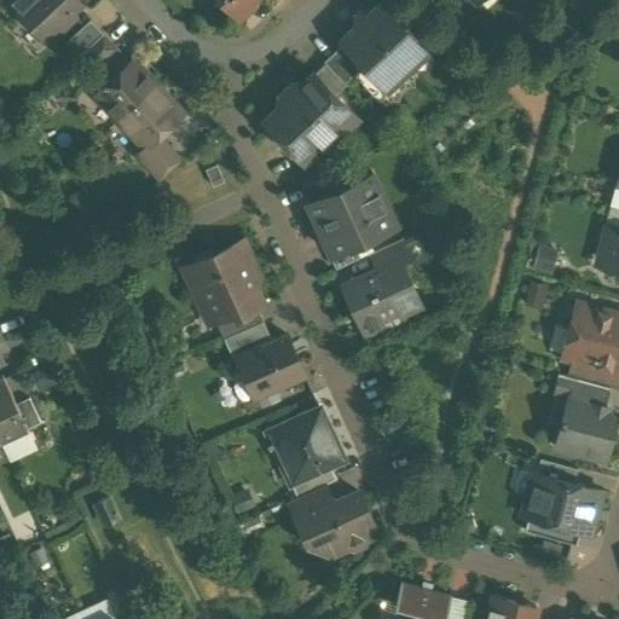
[(12,0),(23,11),(34,0),(12,0)]
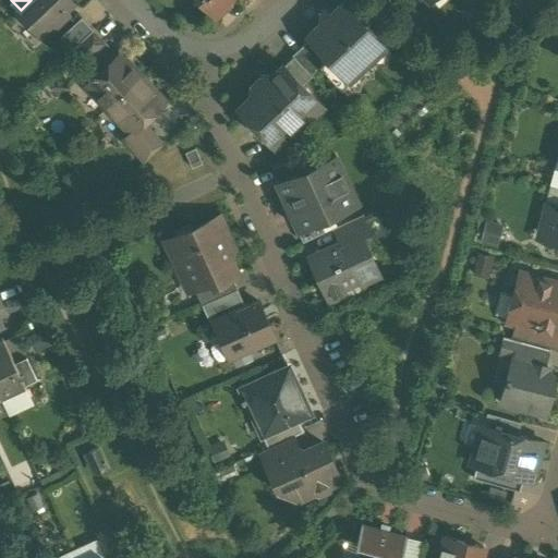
[(72,3),(69,0),(31,0),(21,10),(17,13),(38,35),(52,22),(56,26),(68,15),(63,12),(72,3)]
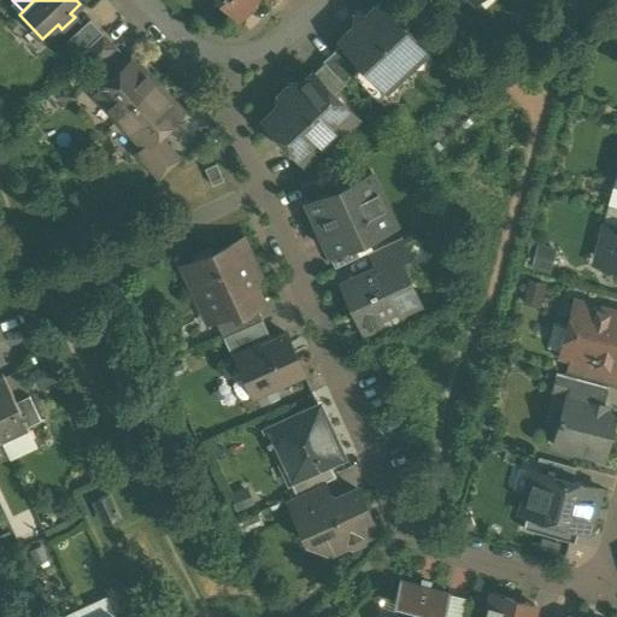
[(218,0),(235,18),(245,10),(253,10),(253,1),(253,0),(218,0)]
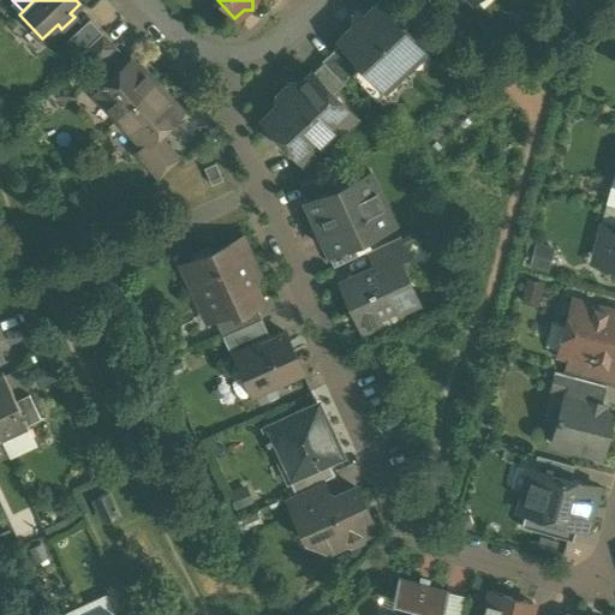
[(405,31),(378,4),(364,17),(353,16),(353,27),(338,41),(341,45),(360,65),(352,73),(376,99),(424,52),(405,31)]
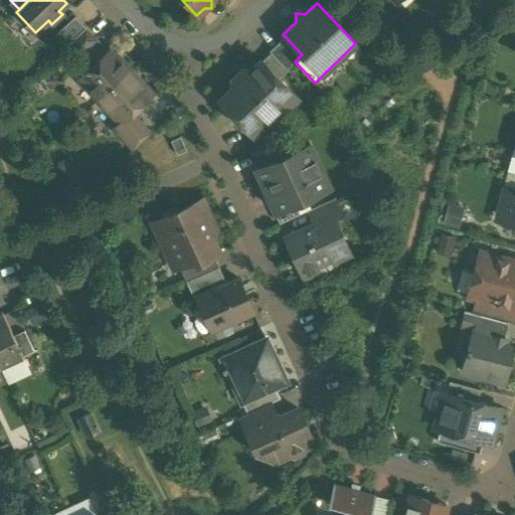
[(364,35),(347,17),(339,26),(355,43),(364,35)]
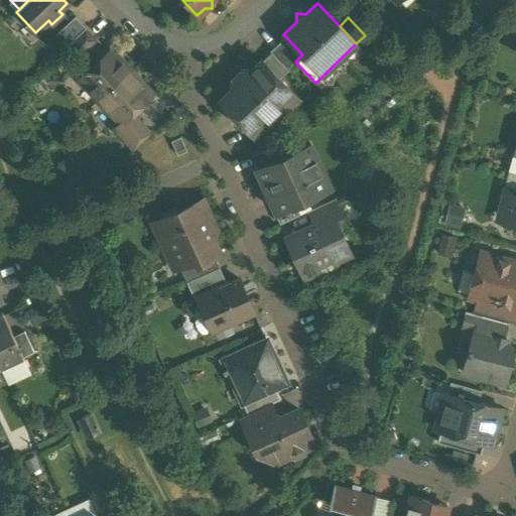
[(75,18),(55,36),(67,47),(86,29),(75,18)]
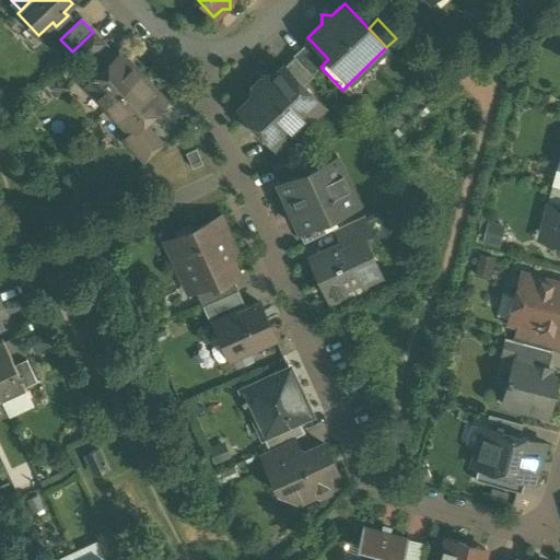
[(93,32),(72,51),(84,66),(106,45),(93,32)]
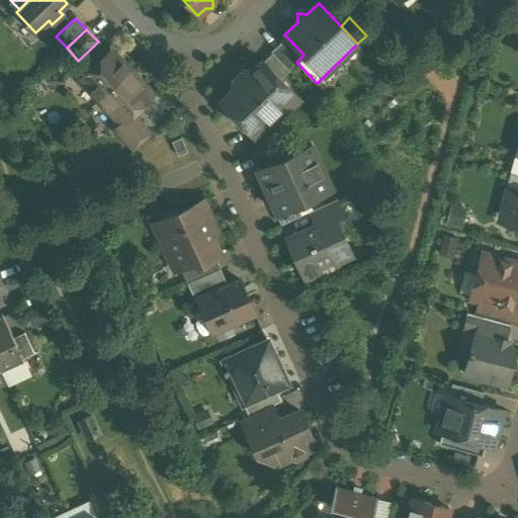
[(287,37),(271,53),(272,54),(288,70),(296,62),(304,55),(287,37)]
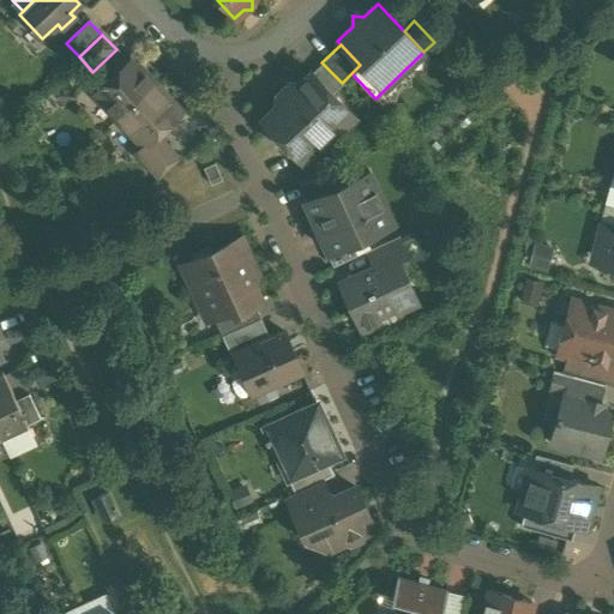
[(132,60),(94,96),(116,120),(155,84),(132,60)]
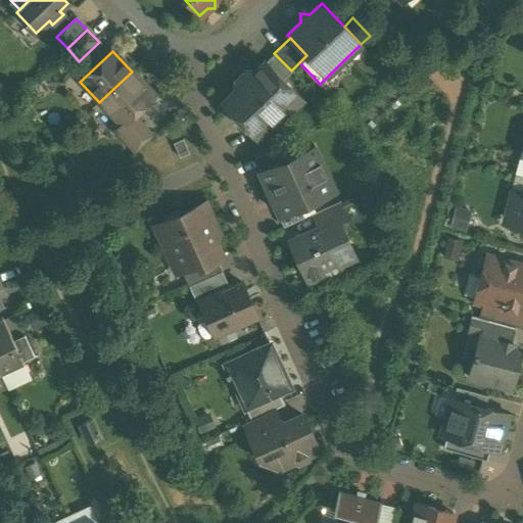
[(275,54),(267,63),(283,81),(292,73),(291,70),(275,54)]
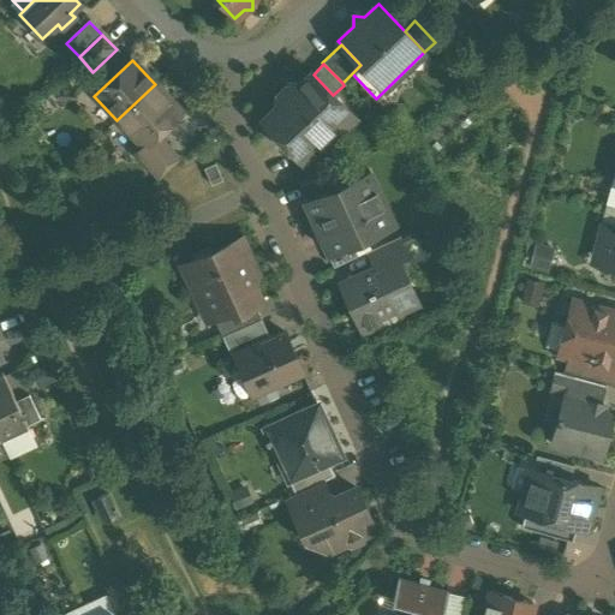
[(314,75),(311,72),(296,88),(287,88),(278,97),(276,106),(262,120),(305,166),(317,154),(317,145),(335,129),(344,129),(354,118),(333,95),(314,75)]
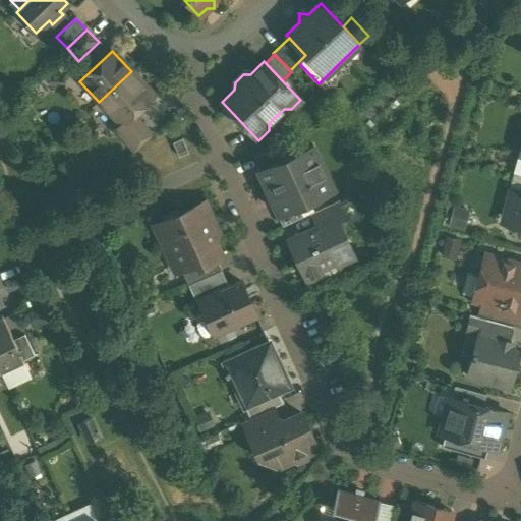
[(154,96),(131,71),(99,102),(121,126),(133,115),(154,96)]
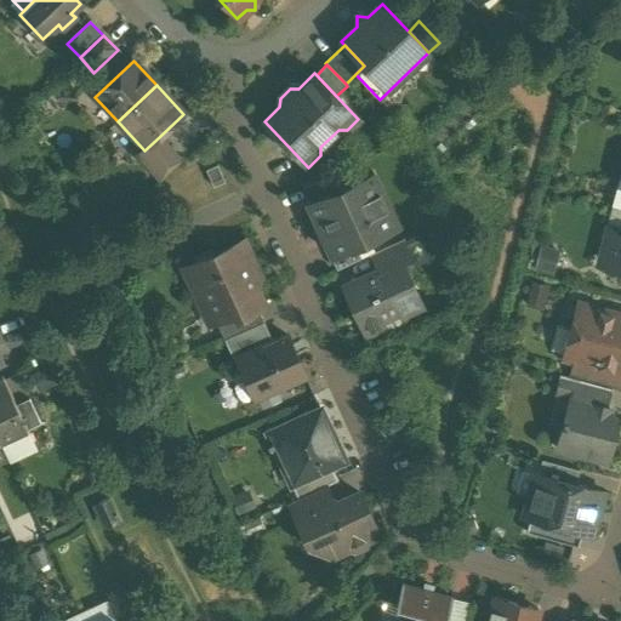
[(144,151),(137,157),(147,167),(169,147),(159,137),(144,151)]
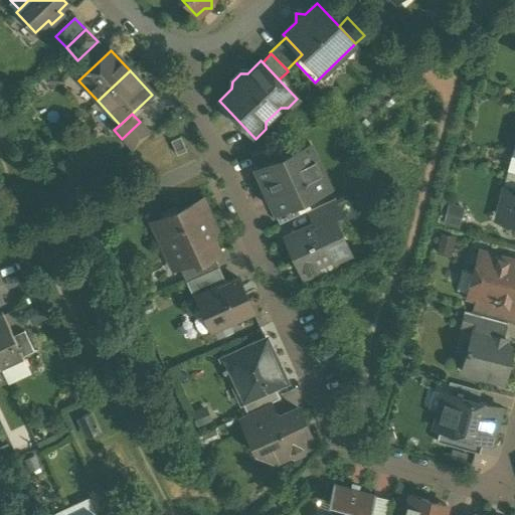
[(140,122),(122,139),(133,150),(151,134),(140,122)]
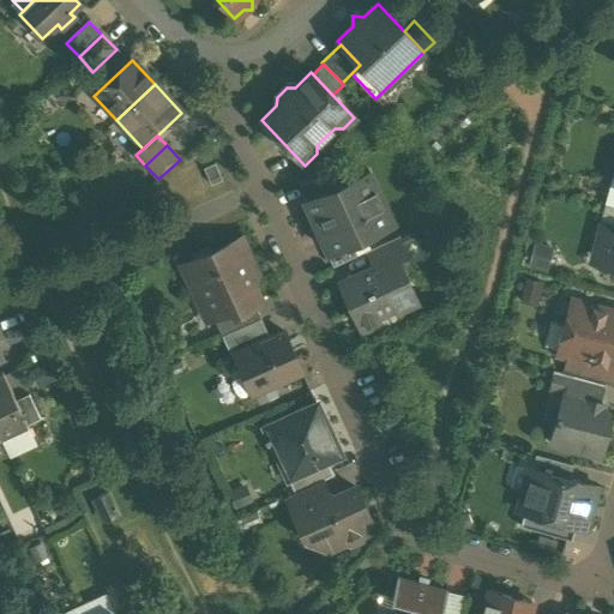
[(215,164),(204,169),(211,187),(223,182),(215,164)]
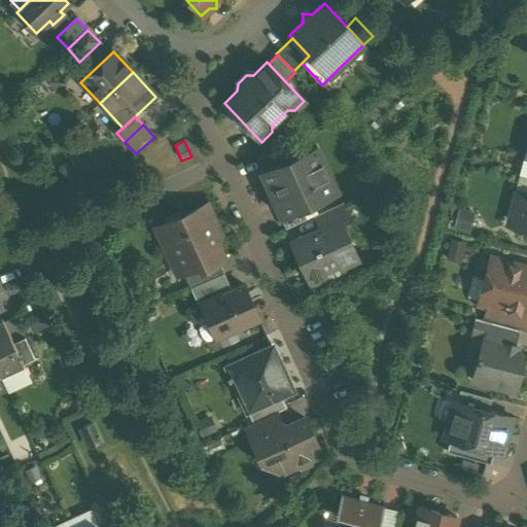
[(262,172),(261,172),(275,201),(282,217),(300,210),(337,192),(316,147),(285,162),(262,172)]
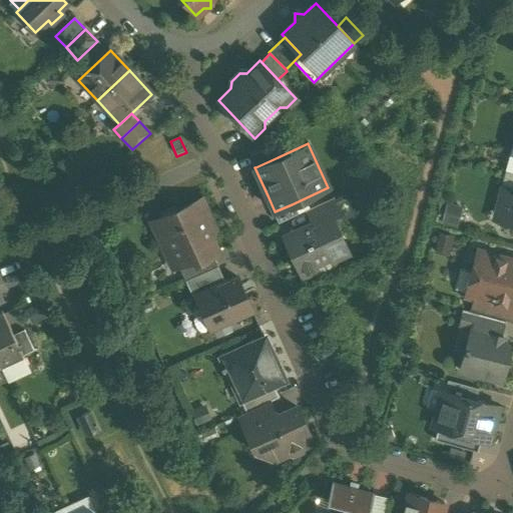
[(273,146),(250,156),(255,167),(278,157),(273,146)]
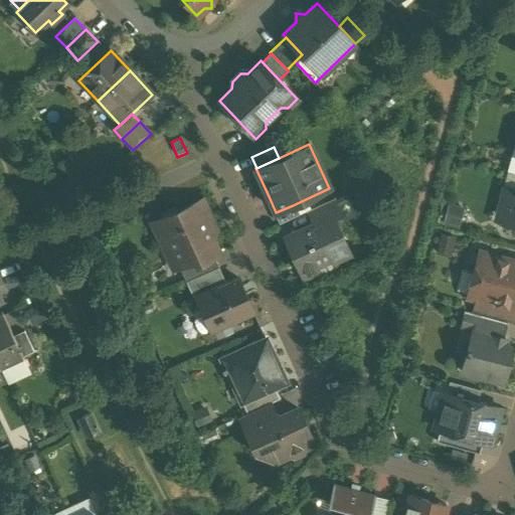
[(514,191),(512,191),(505,189),(499,212),(512,215),(509,223),(514,224),(514,191)]
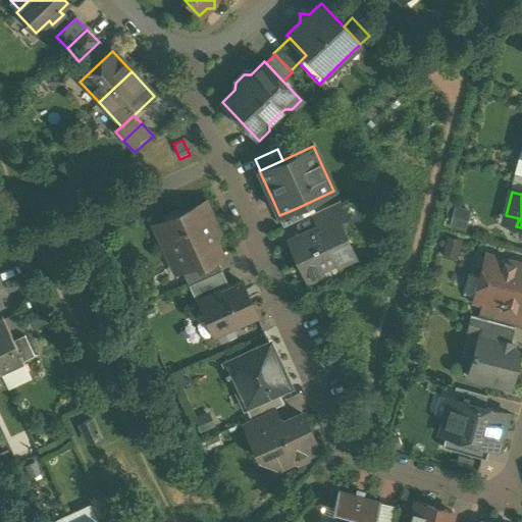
[(297,208),(279,215),(272,199),(270,199),(282,227),(302,218),(297,208)]
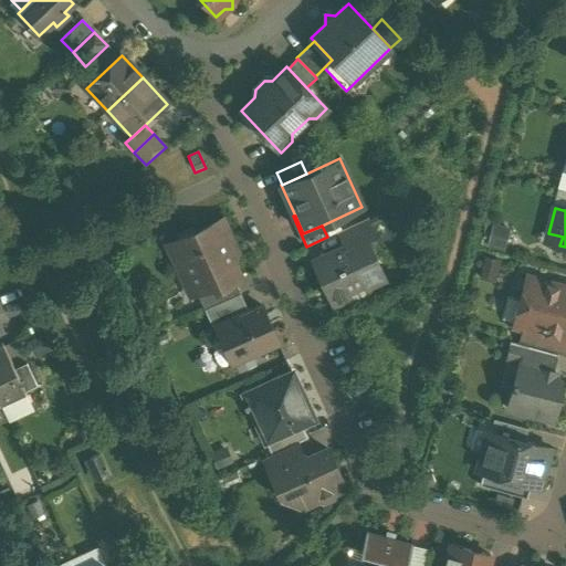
[(222,220),(168,245),(179,270),(186,266),(198,292),(198,293),(215,285),(217,291),(234,282),(241,280),(229,254),(236,251),(222,220)]
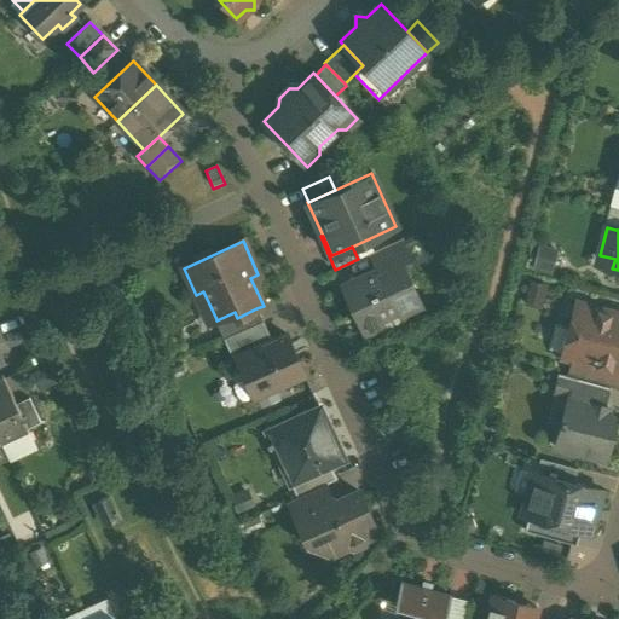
[(399,241),(370,254),(379,271),(379,272),(399,262),(400,264),(408,260),(399,241)]
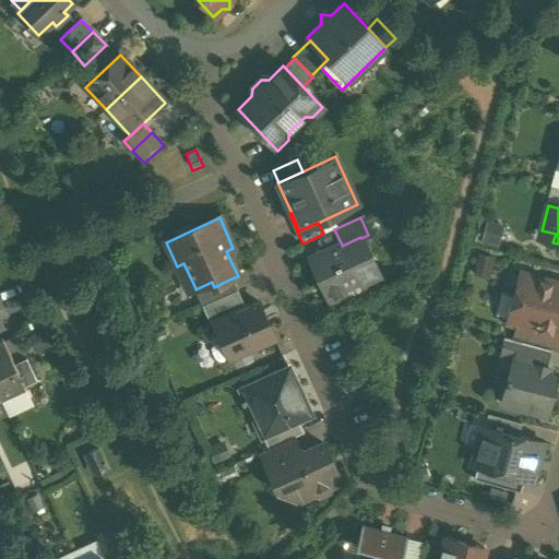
[(360,237),(342,246),(342,245),(314,258),(325,281),(323,286),(326,294),(333,296),(341,293),(343,287),(358,280),(360,284),(379,275),(361,238),(360,237)]
